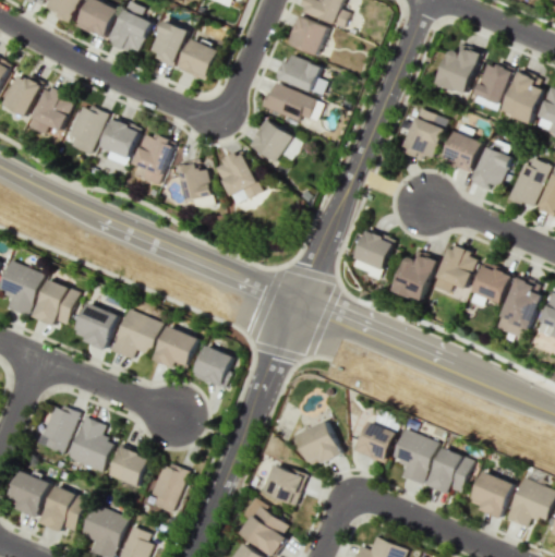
[(74,5),(61,0),(47,0),(44,11),(68,21),(74,5)]
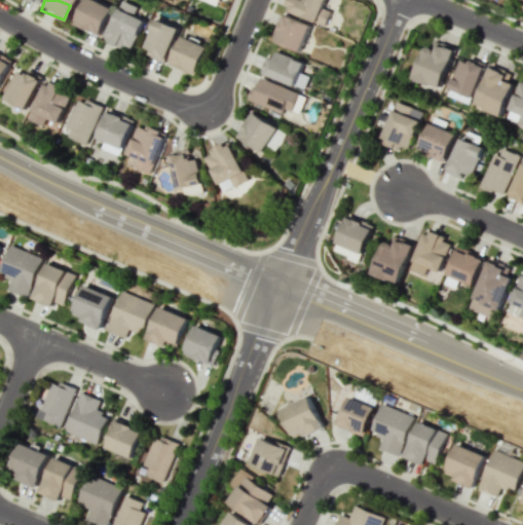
[(82,0),(72,25),(99,36),(110,8),(89,0),(82,0)]
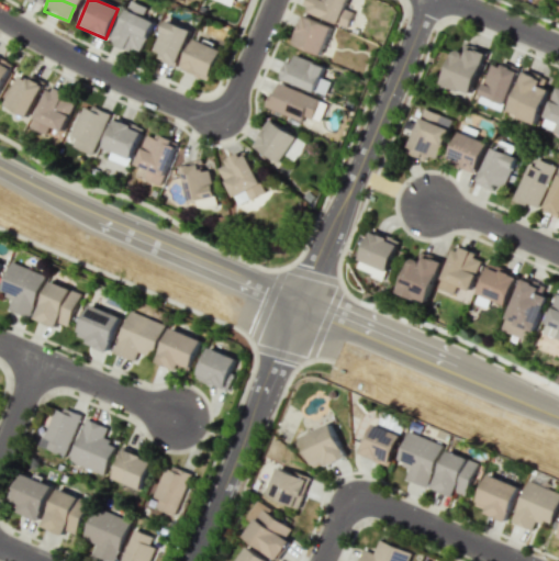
[(344,6),(323,0),(306,0),(302,15),(346,26),(349,12),(343,10),(344,6)]
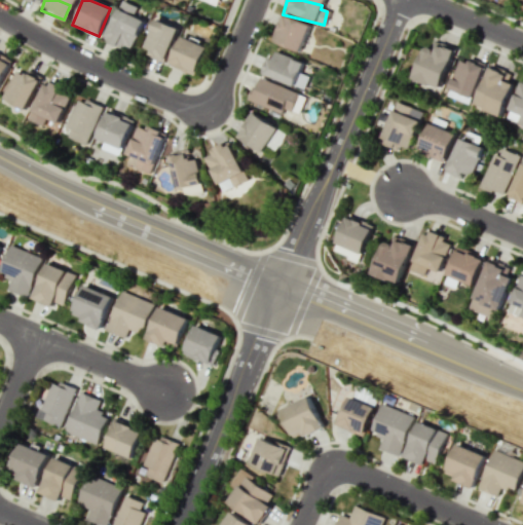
[(129,50),(141,20),(115,9),(103,40),(129,50)]
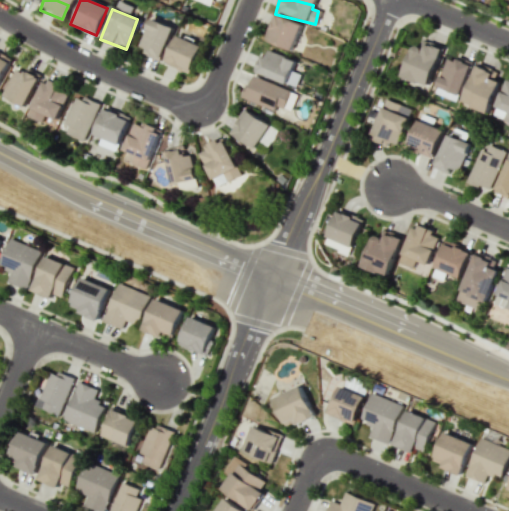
[(299,25),(272,15),(263,41),(289,51),(299,25)]
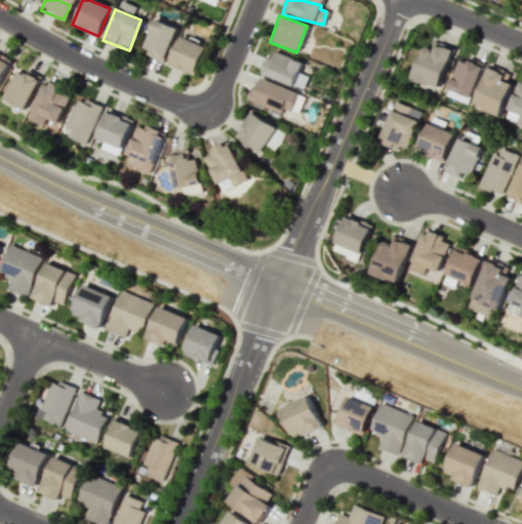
[(141,48),(148,51),(146,57),(162,64),(174,28),(151,19),(141,48)]
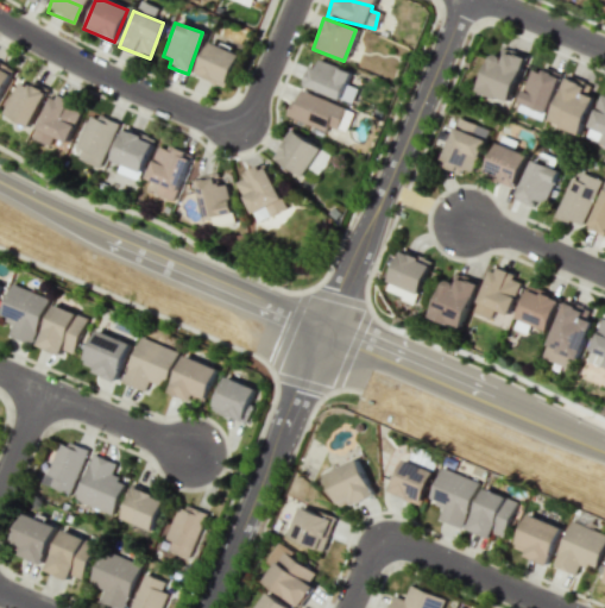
[(234,54),(203,44),(194,77),(225,87),(234,54)]
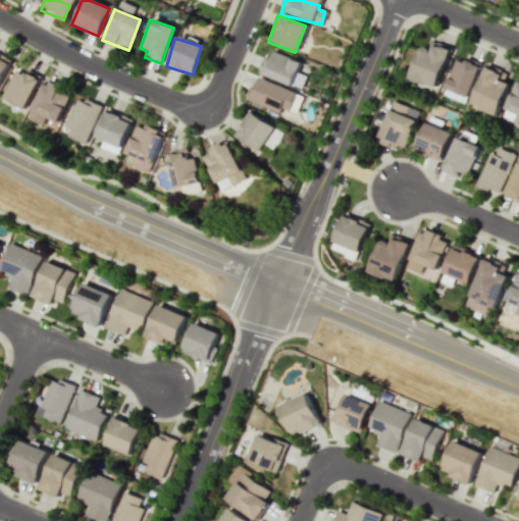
[(406,79),(433,89),(449,49),(428,41),(425,49),(419,46),(406,79)]
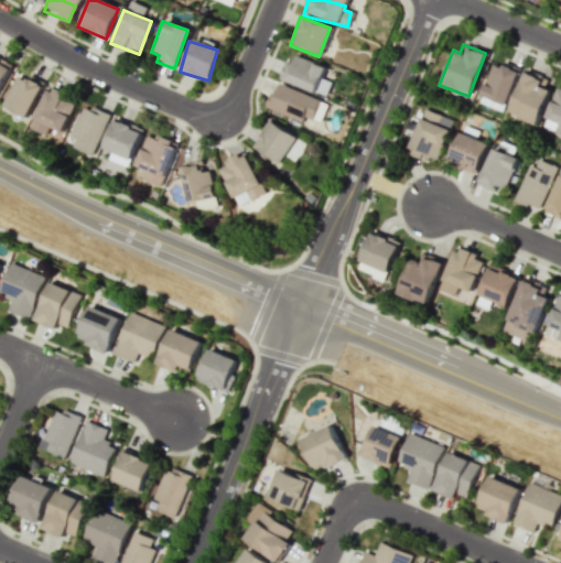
[(328,82),(320,79),(323,66),(289,56),(281,83),(324,95),(328,82)]
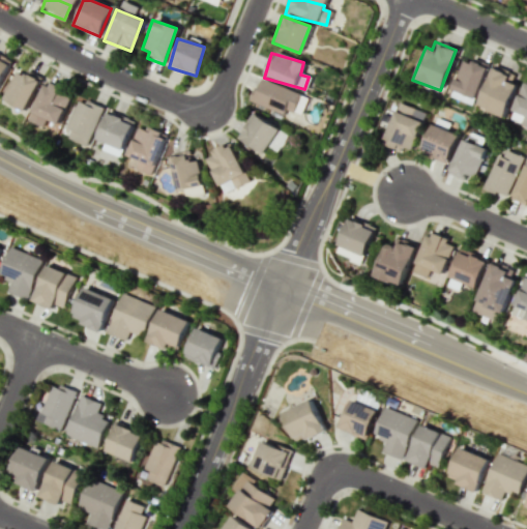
[(0,81),(10,62),(0,57),(0,81)]
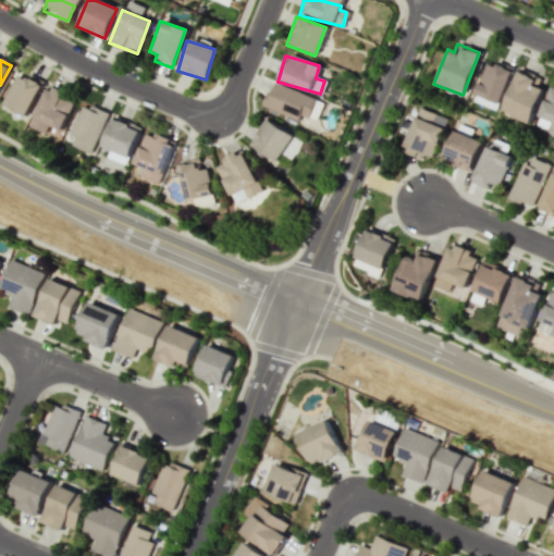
[(483,64),(470,100),(494,109),(511,69),(494,62),(492,68),(483,64)]
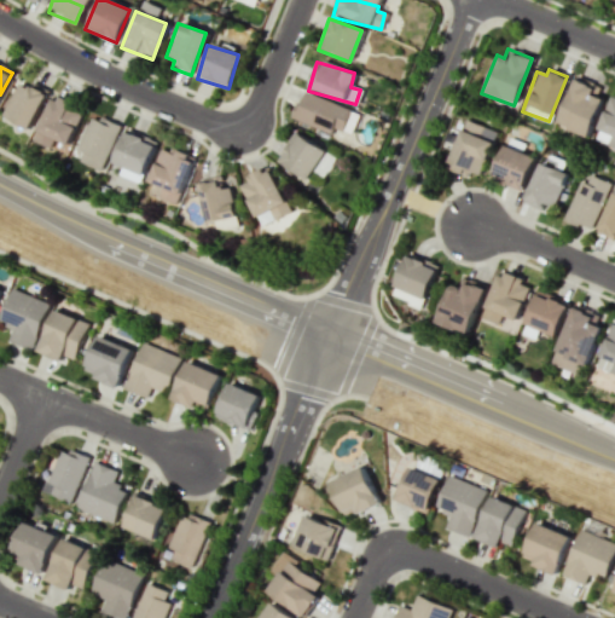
[(553,125),(585,138),(601,99),(593,97),(597,88),(573,78),(553,125)]
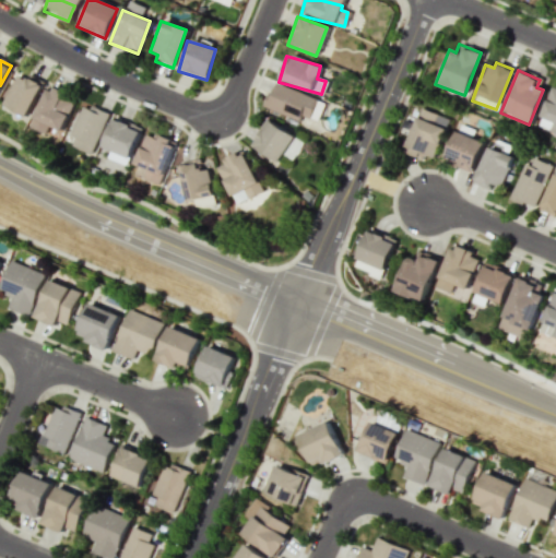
[(25,81),(16,75),(1,105),(24,118),(43,83),(27,75),(25,81)]
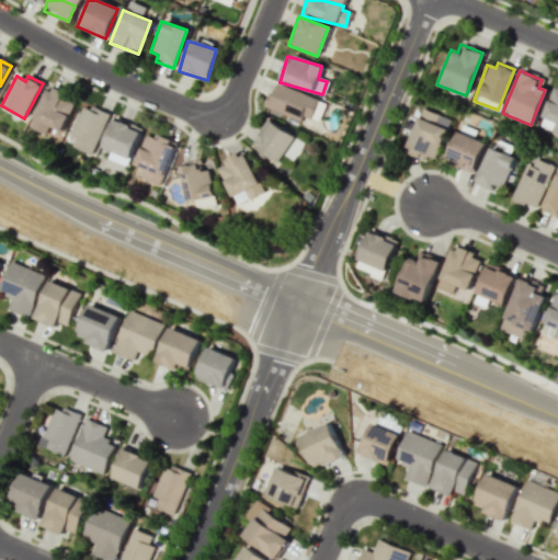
[(262,107),(297,122),(299,116),(308,121),(316,100),(272,82),(262,107)]
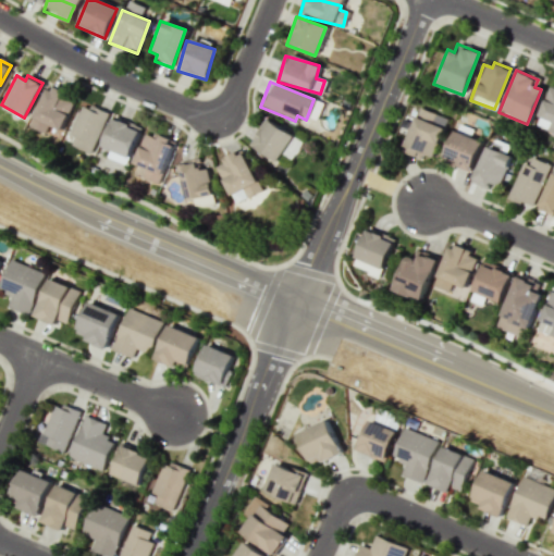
[(553,87),(546,85),(533,127),(553,134),(553,87)]
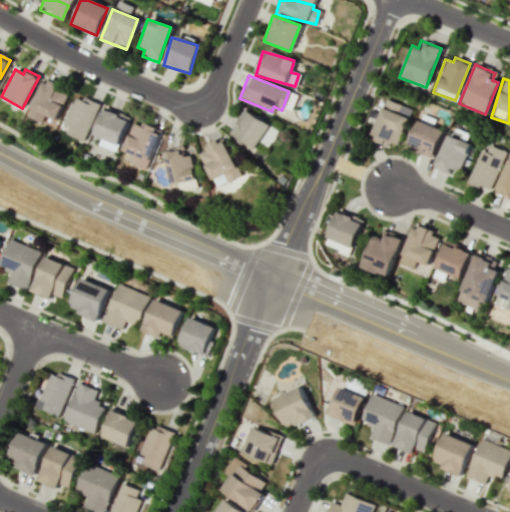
[(55,121),(68,92),(42,80),(26,117),(40,123),(43,115),(55,121)]
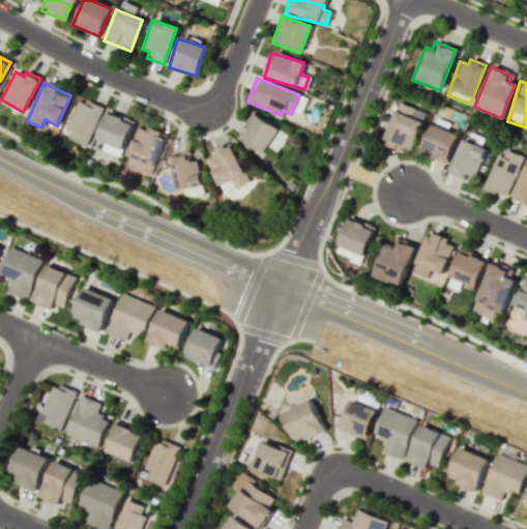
[(66,140),(85,146),(99,108),(76,98),(65,129),(69,130),(66,140)]
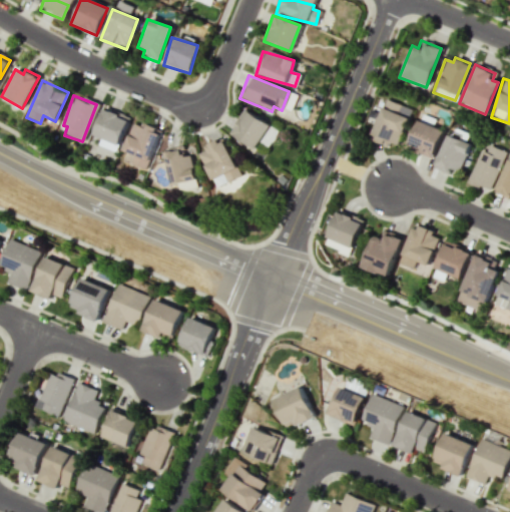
[(397,148),(409,109),(382,100),(371,140),(397,148)]
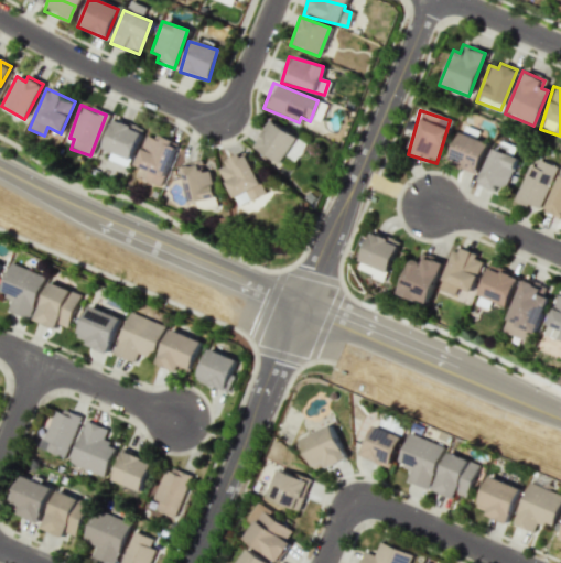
[(101,151),(130,160),(140,129),(110,119),(101,151)]
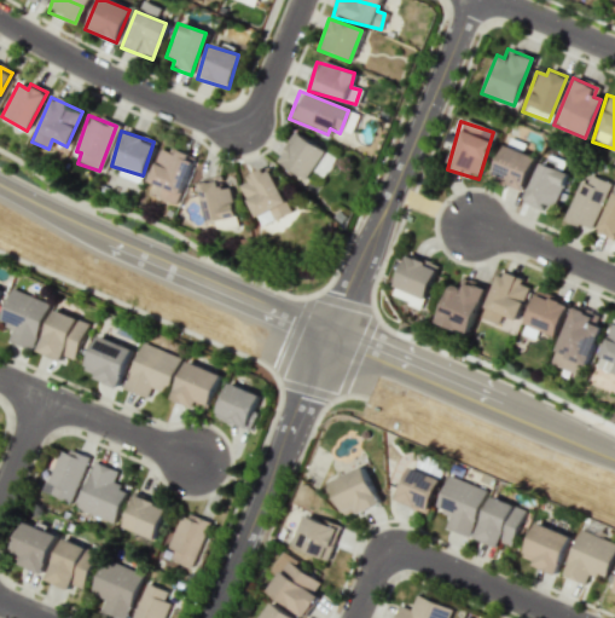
[(307,180),(311,172),(321,179),(335,156),(293,133),(277,163),(307,180)]
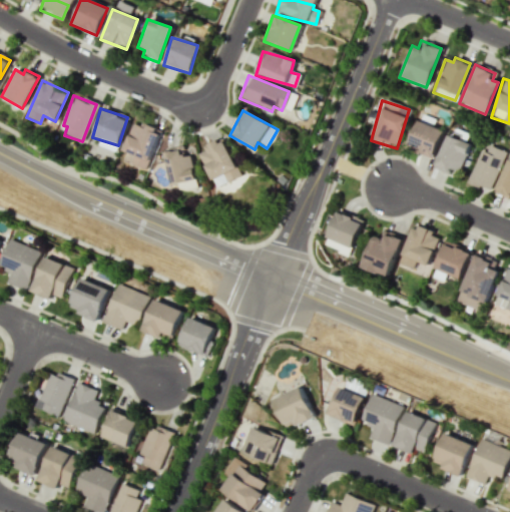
[(405,147),(431,157),(442,131),(416,120),(405,147)]
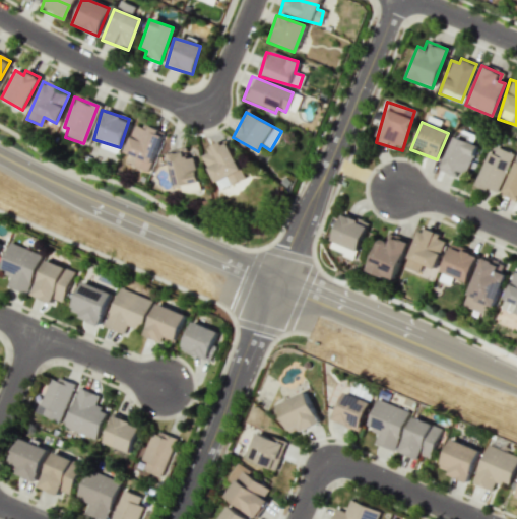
[(123,153),(134,158),(130,167),(145,173),(162,134),(134,123),(123,153)]
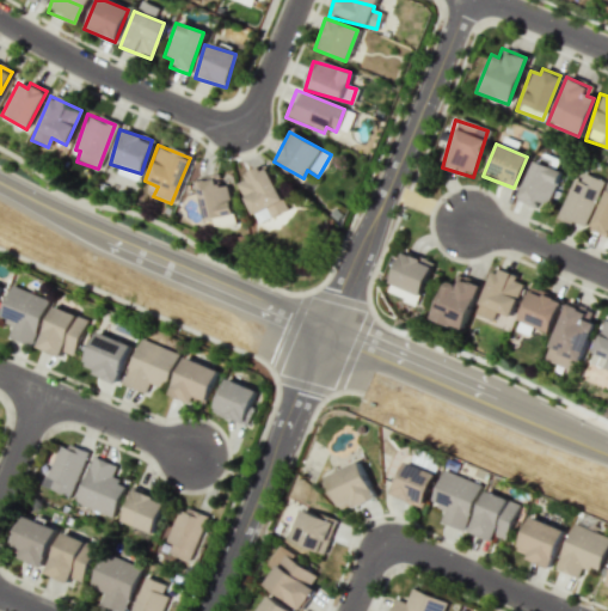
[(533,208),(534,202),(546,206),(557,171),(528,162),(515,203),(533,208)]
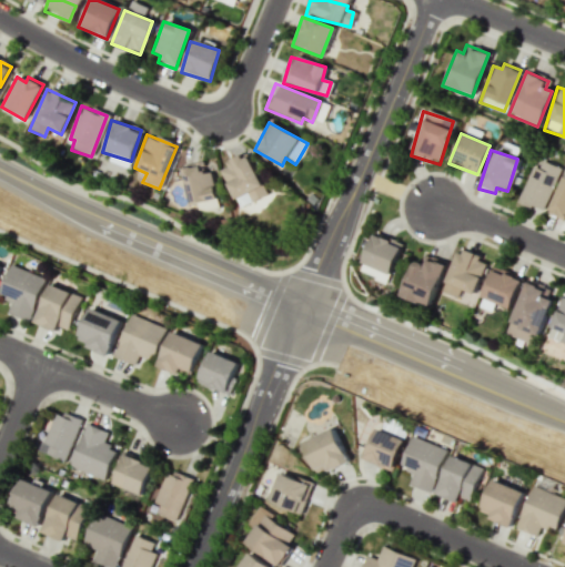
[(235,208),(263,196),(246,154),(219,165),(235,208)]
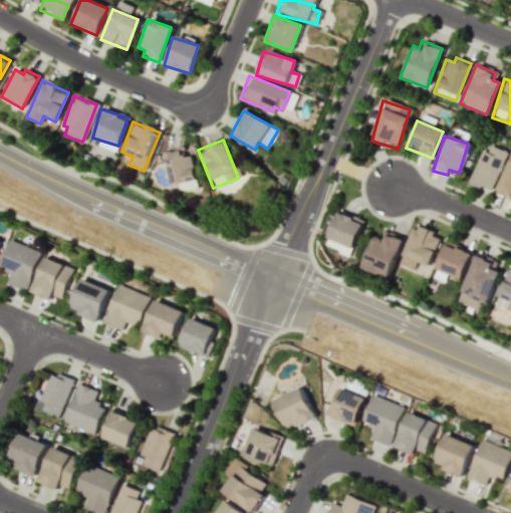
[(503,153),(487,146),(484,153),(478,151),(465,183),(487,192),(503,153)]
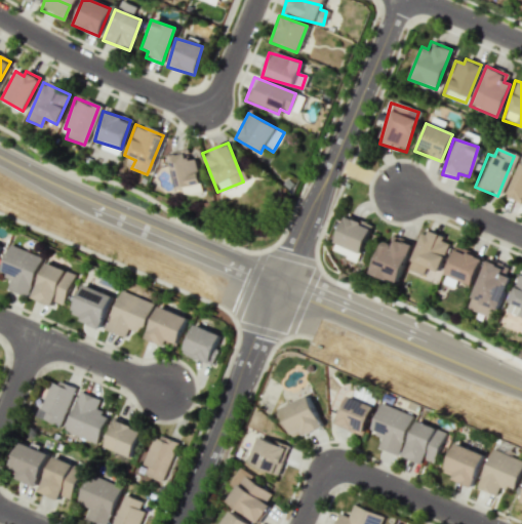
[(175,196),(199,192),(194,160),(188,161),(186,151),(168,154),(175,196)]
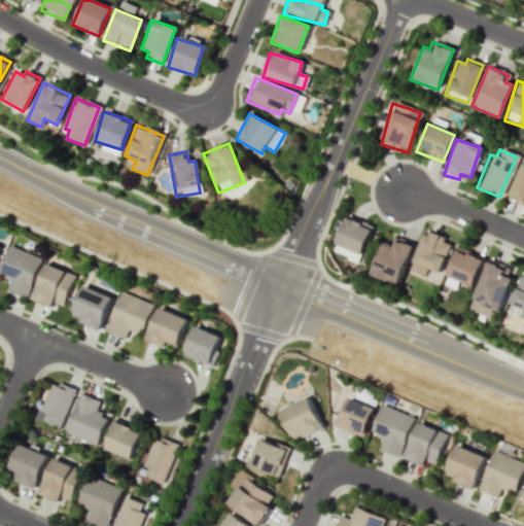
[(505,198),(521,205),(523,199),(523,166),(519,165),(505,198)]
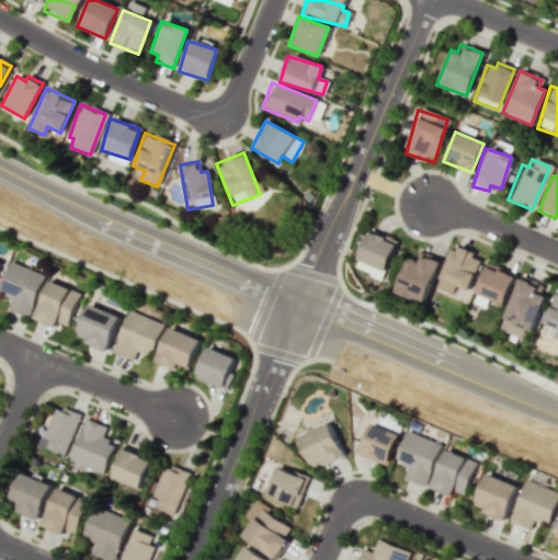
[(352,270),(380,281),(396,243),(367,231),(352,270)]
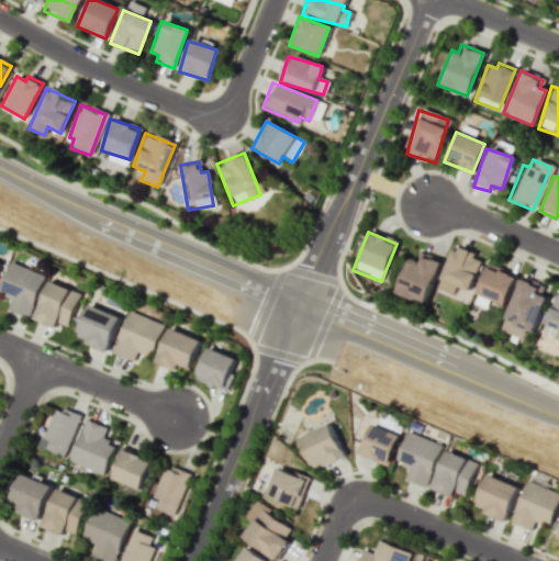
[(467,292),(480,258),(451,247),(435,289),(450,294),(454,287),(467,292)]
